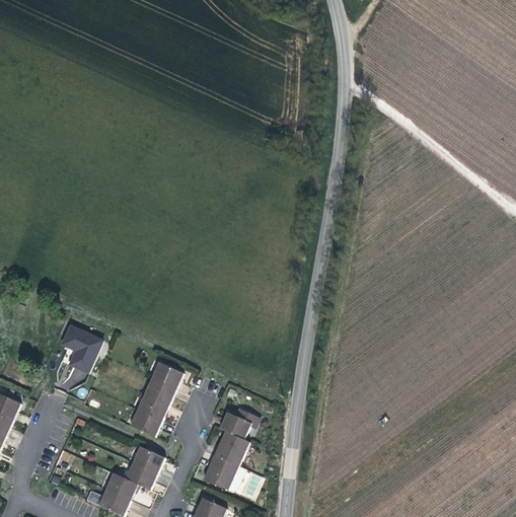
[(103,340),(69,324),(60,344),(73,350),(70,359),(68,365),(87,374),(103,340)]
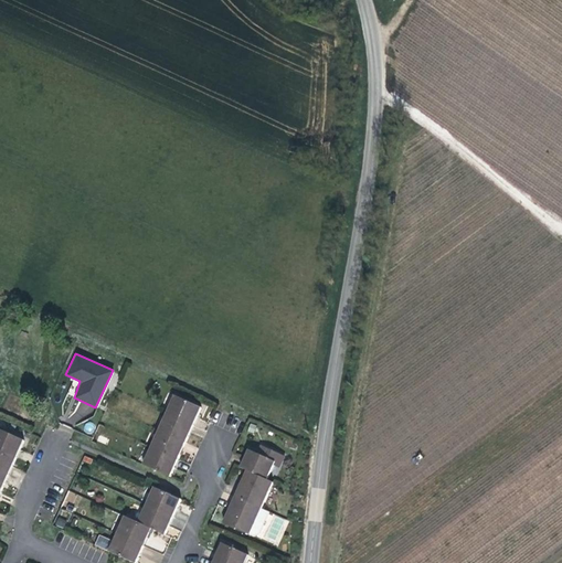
[(194,415),(199,405),(172,393),(165,412),(191,424),(194,415)]
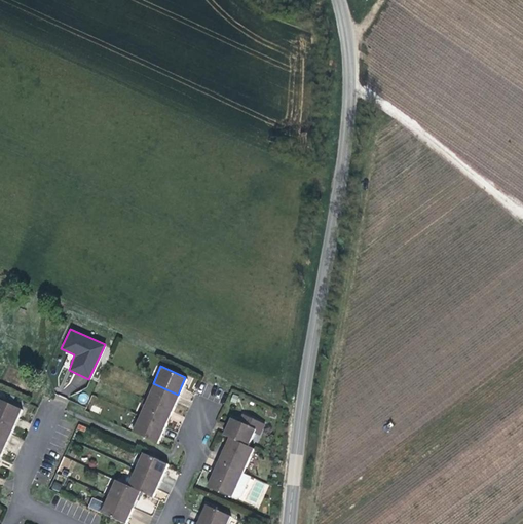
[(174,402),(178,395),(153,383),(146,399),(171,410),(174,402)]
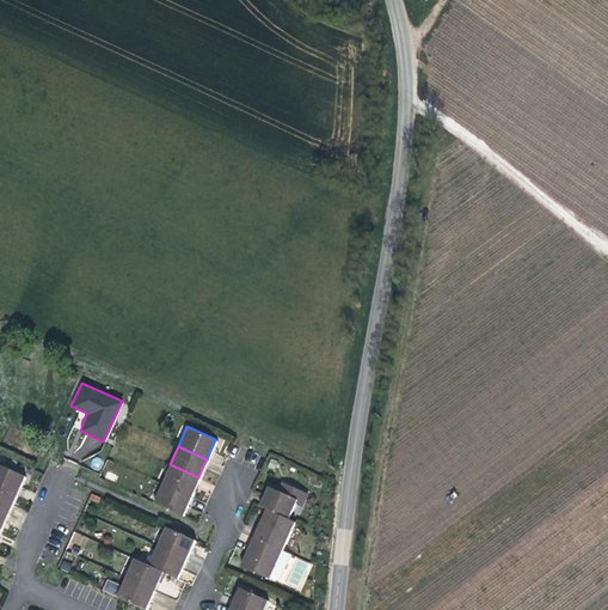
[(19,485),(24,475),(0,463),(0,487),(14,494),(19,485)]
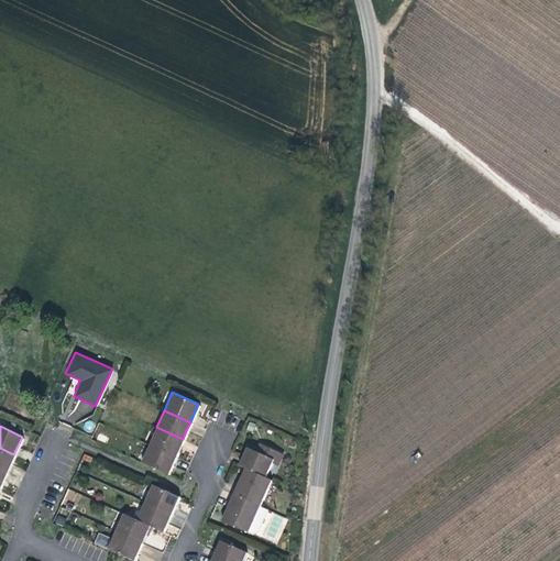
[(178,447),(183,439),(156,427),(149,444),(175,455),(178,447)]
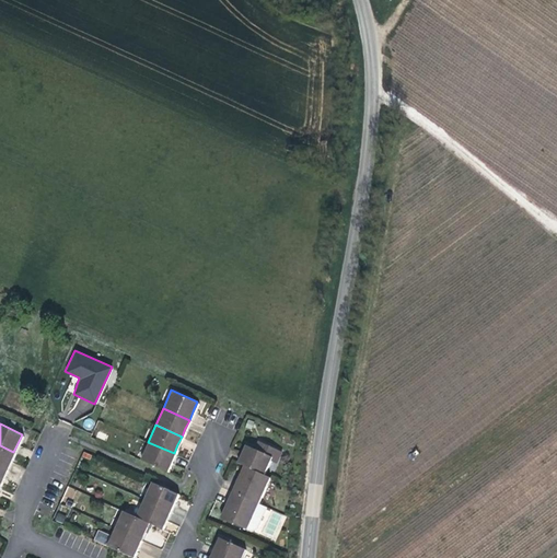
[(269,458),(275,449),(256,440),(253,449),(244,444),(241,453),(236,462),(243,465),(263,474),(269,458)]
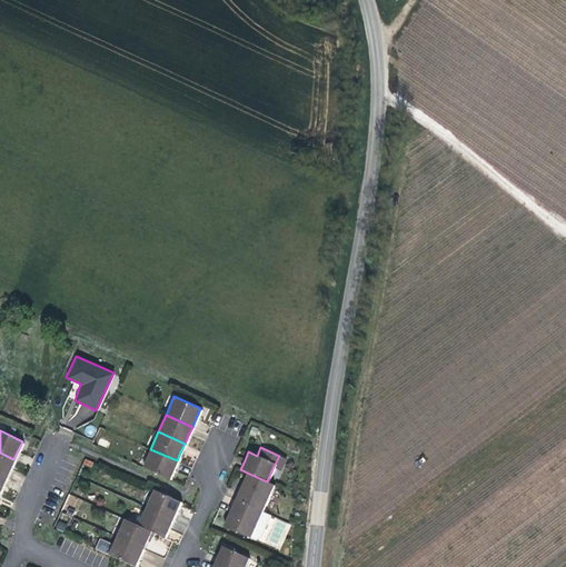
[(174,468),(177,460),(150,449),(142,466),(169,478),(174,468)]
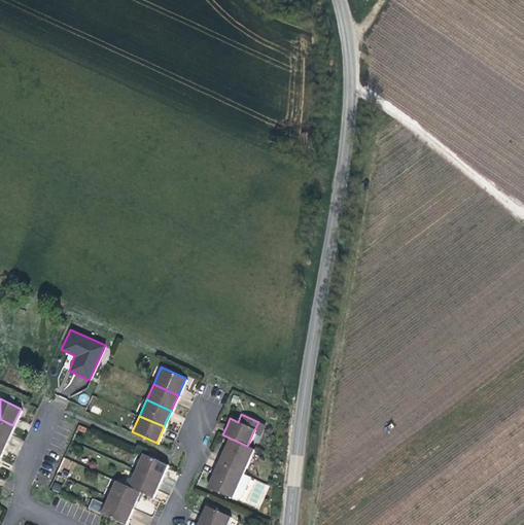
[(9,433),(12,425),(0,419),(0,439),(5,442),(9,433)]
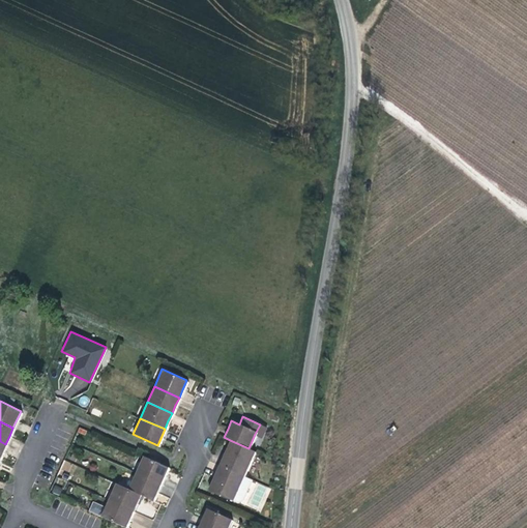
[(260,437),(265,427),(260,424),(255,434),(260,437)]
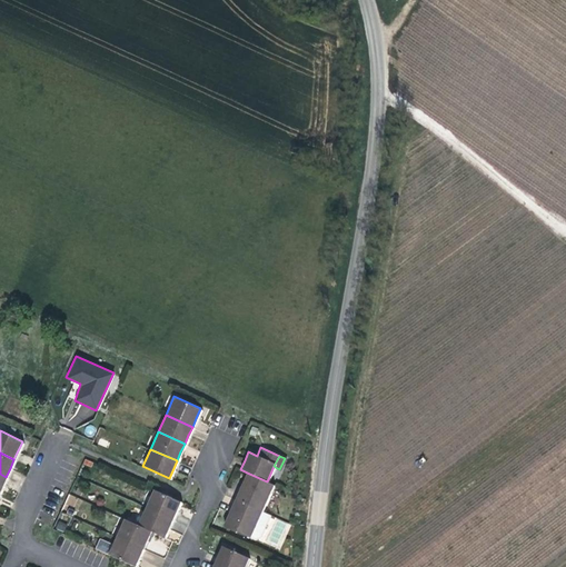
[(261,510),(274,485),(267,481),(247,473),(241,484),(235,498),(261,510)]
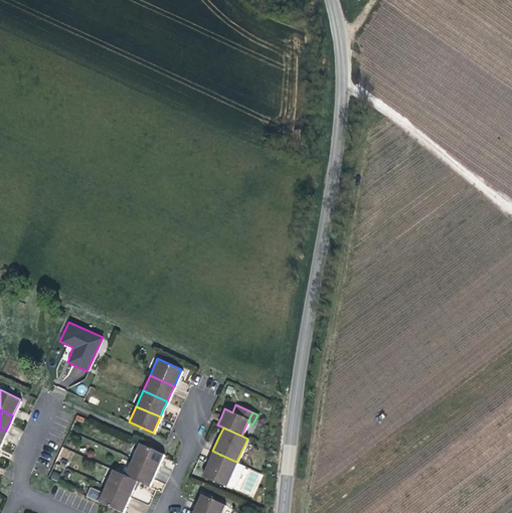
[(159,462),(162,454),(138,443),(131,459),(155,470),(159,462)]
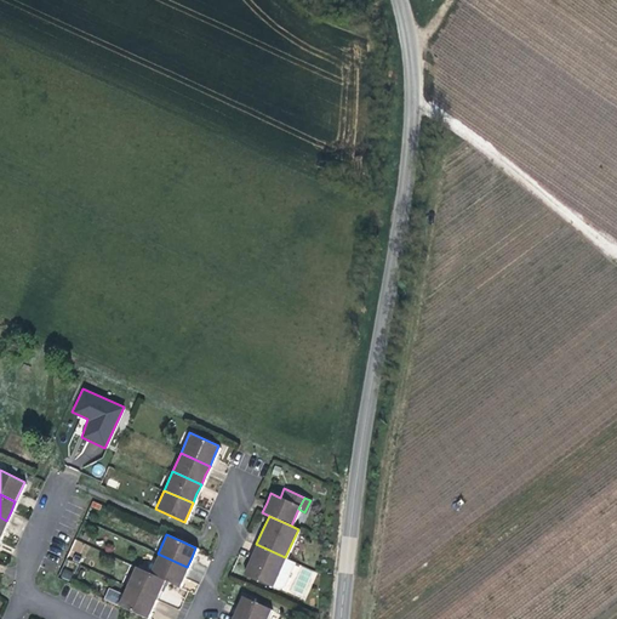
[(280,568),(285,557),(256,544),(250,557),(243,573),(275,588),(276,588),(279,586),(281,586),(283,584),(287,575),(289,577),(290,573),(289,572),(280,568)]
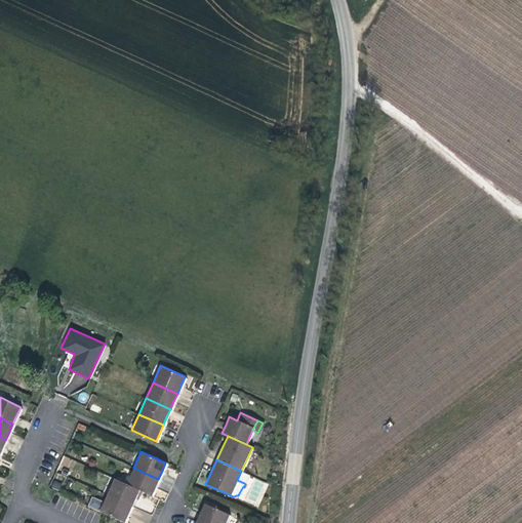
[(155,487),(158,479),(133,468),(126,484),(138,489),(151,495),(155,487)]
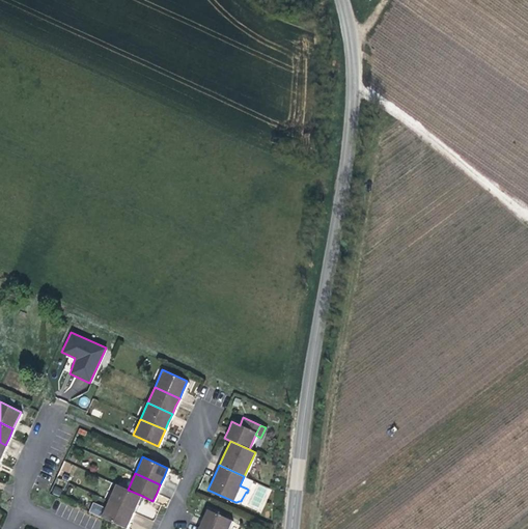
[(247,489),(251,480),(244,476),(240,485),(247,489)]
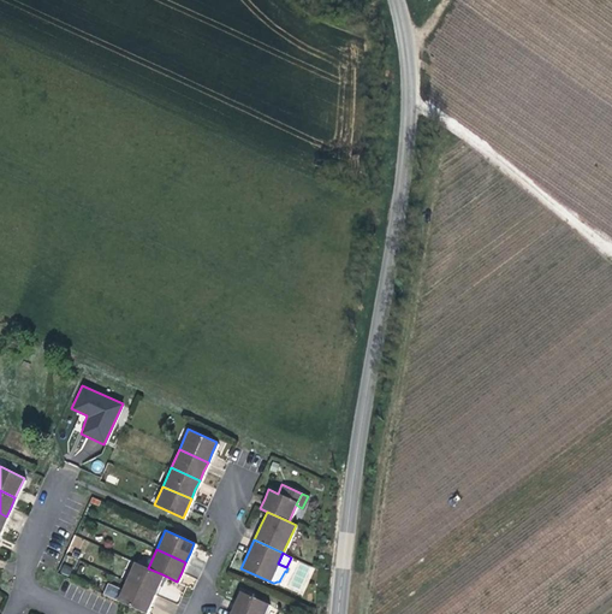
[(65,573),(69,565),(59,561),(57,571),(65,573)]
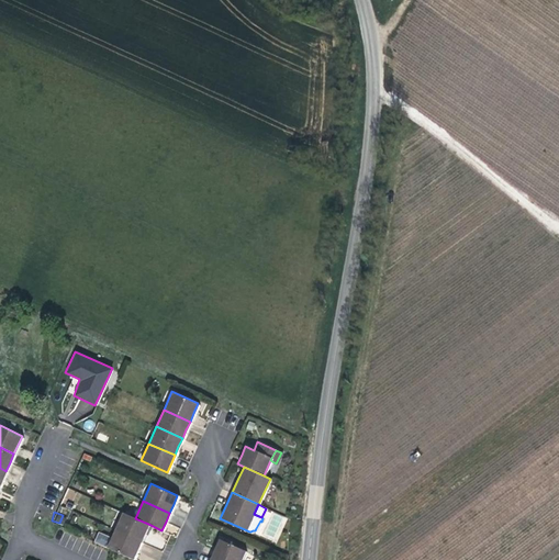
[(144,532),(148,524),(135,518),(122,512),(114,529),(141,541),(144,532)]
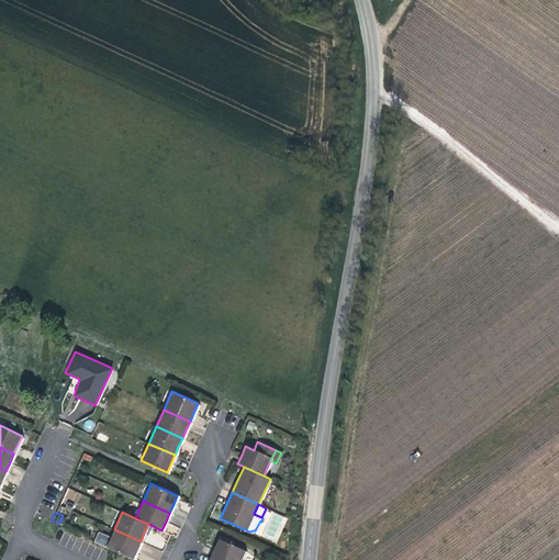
[(137,548),(141,541),(114,529),(105,547),(132,559),(137,548)]
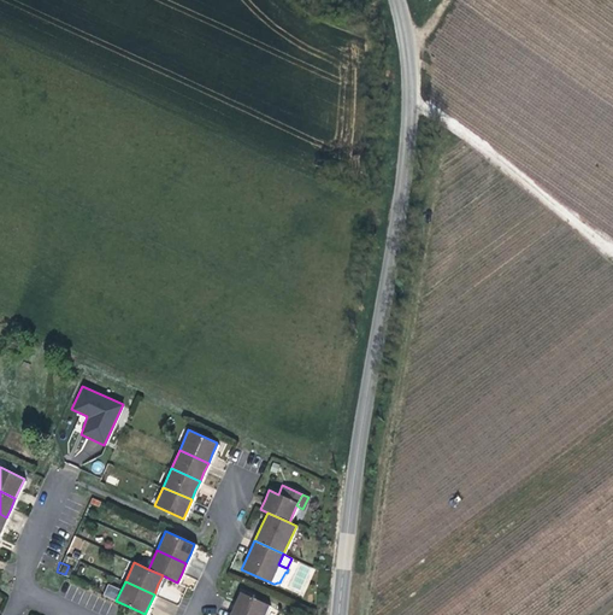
[(264,614),(269,604),(240,591),(235,602),(231,610),(240,614),(264,614)]
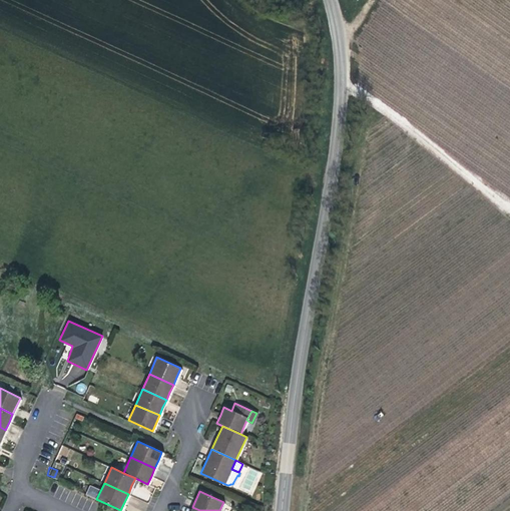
All buildings are outlined.
